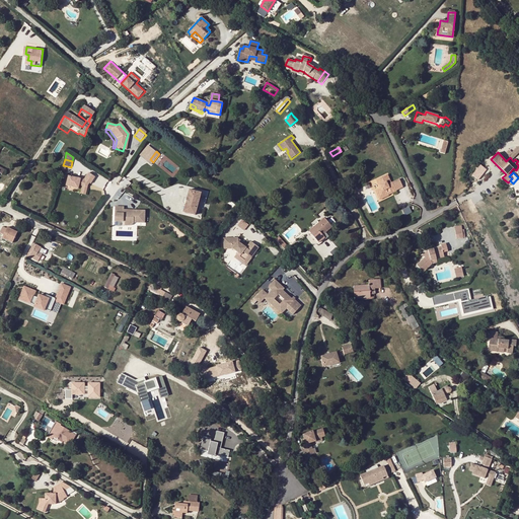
[(82,187),(86,188),(87,186),(88,183),(90,184),(95,177),(88,173),(83,180),(67,176),(65,187),(77,190),(78,186),(82,187)]
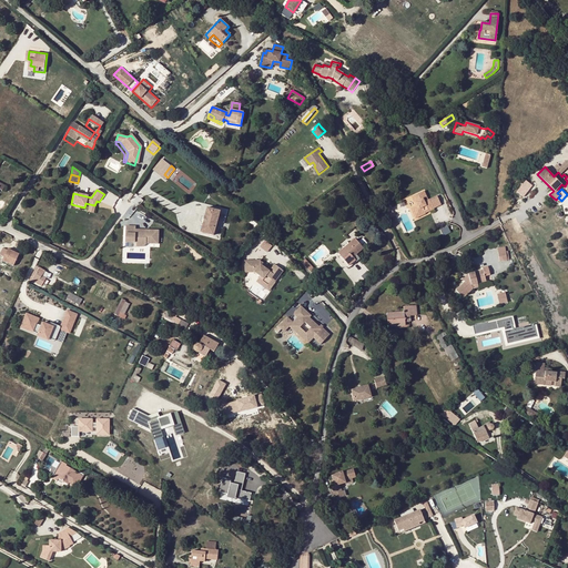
[(419,206),(417,206),(412,210),(416,220),(426,215),(426,213),(435,210),(434,209),(429,201),(429,200),(428,200),(427,202),(425,199),(427,198),(425,191),(413,198),(416,203),(417,202),(419,206)]
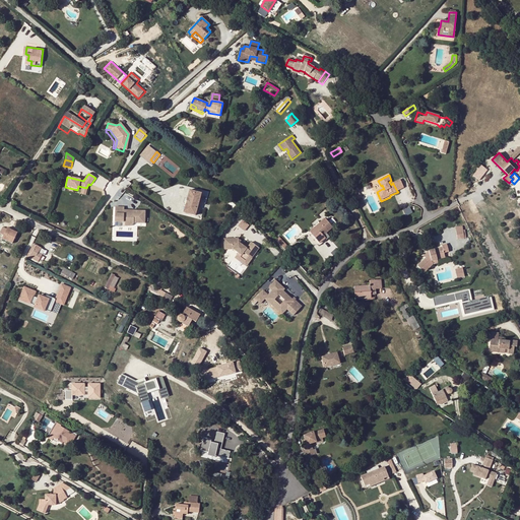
[(405,188),(401,180),(393,184),(397,191),(405,188)]
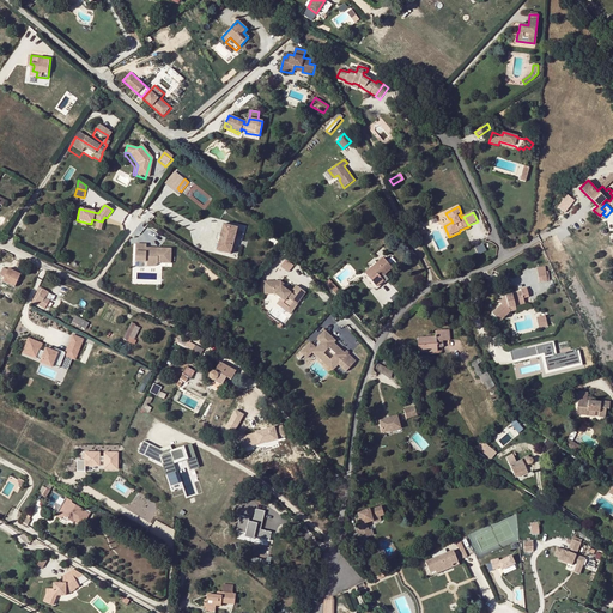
[(236,228),(222,225),(219,235),(219,234),(217,242),(218,242),(216,252),(230,255),(231,246),(234,246),(235,238),(242,240),(246,228),(237,225),(236,228)]
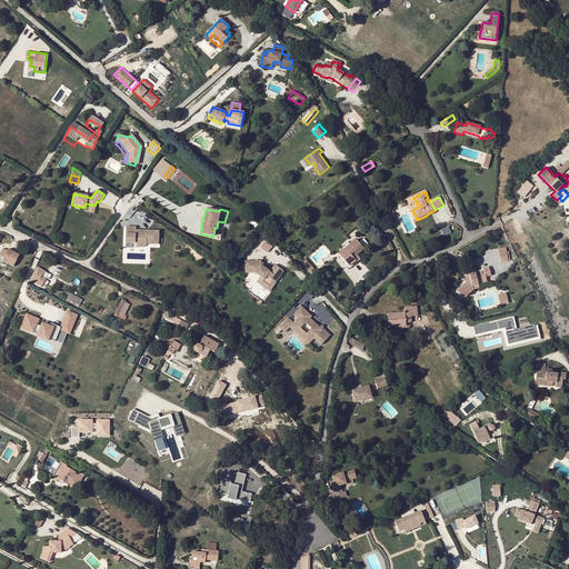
[(137,229),(127,228),(127,245),(137,245),(137,249),(145,249),(148,247),(148,246),(159,247),(160,233),(142,232),(142,235),(137,235),(137,232),(137,229)]
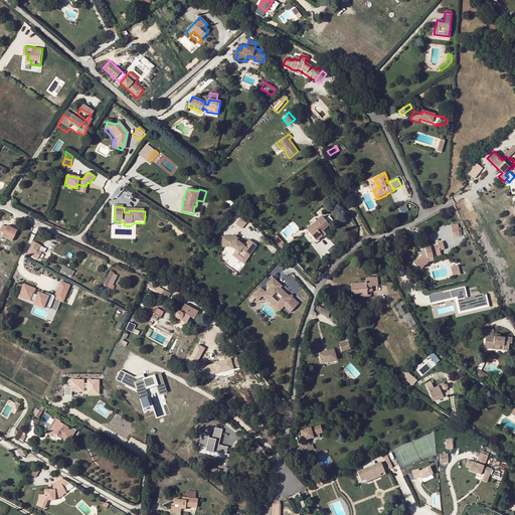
[(329,225),(322,217),(317,221),(315,219),(312,221),(321,232),(323,230),(329,225)]
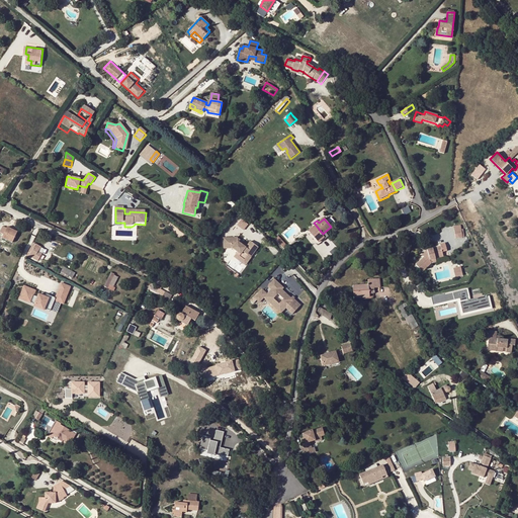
[(323,234),(314,223),(312,225),(314,227),(309,231),(319,242),(324,237),(322,235),(323,234)]
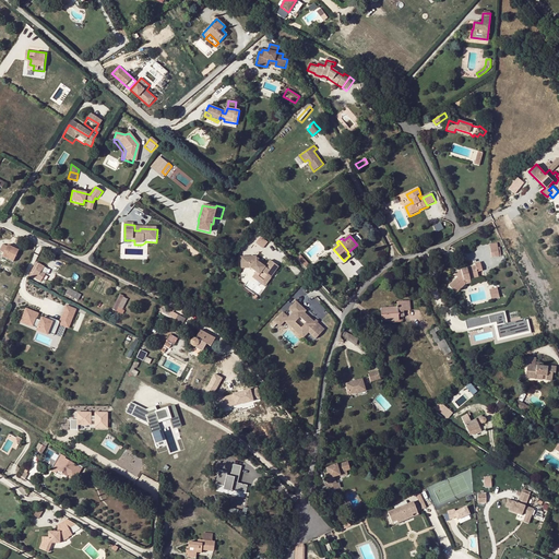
[(502,256),(501,247),(498,248),(498,242),(490,244),(492,257),(502,256)]
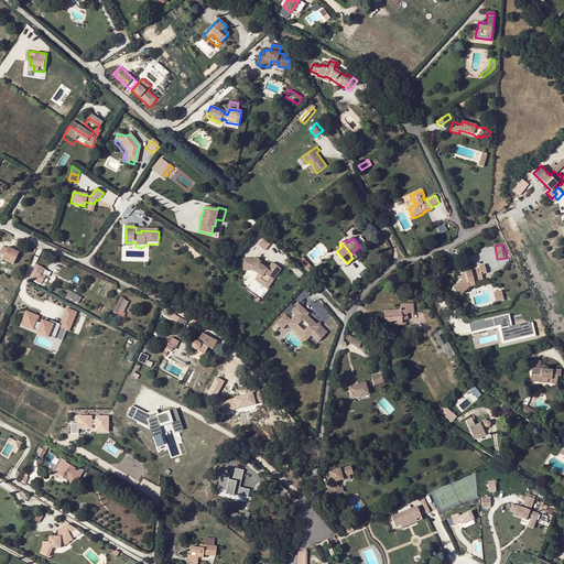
[(8,247),(2,259),(13,263),(19,252),(8,247)]
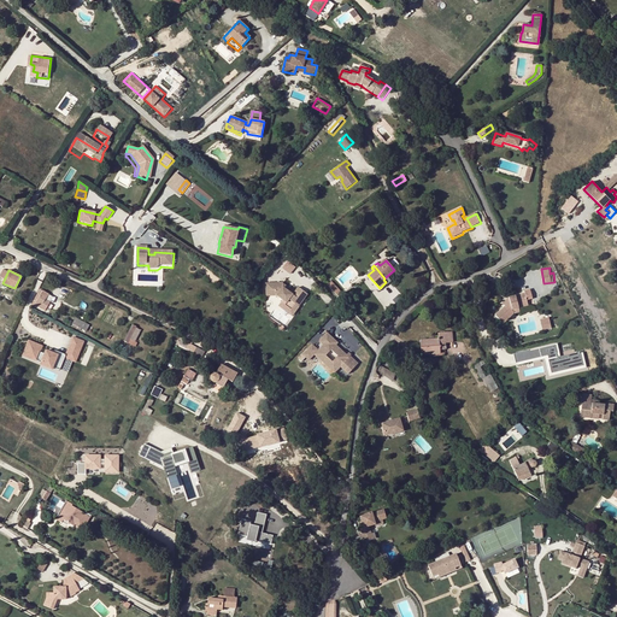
[(380,288),(368,275),(366,276),(378,292),(381,289),(380,288)]
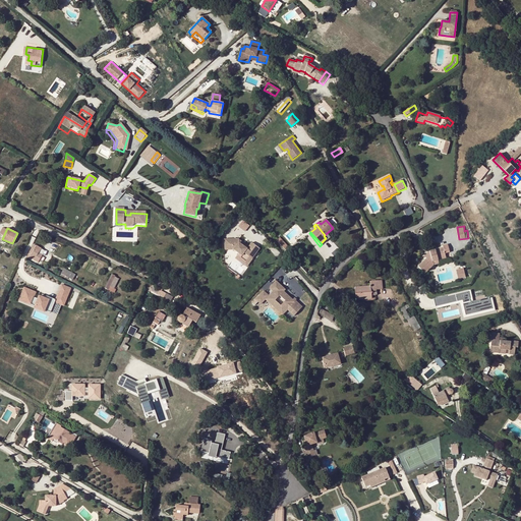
[(322,244),(329,238),(325,235),(324,236),(326,238),(321,243),(322,244)]
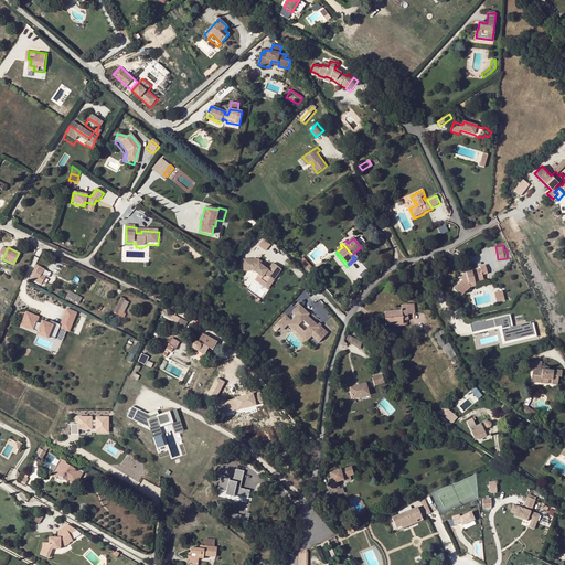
[(283,266),(273,262),(270,266),(268,268),(259,263),(258,259),(258,258),(243,259),(244,272),(253,270),(259,274),(263,276),(262,278),(268,281),(272,276),(275,278),(283,266)]
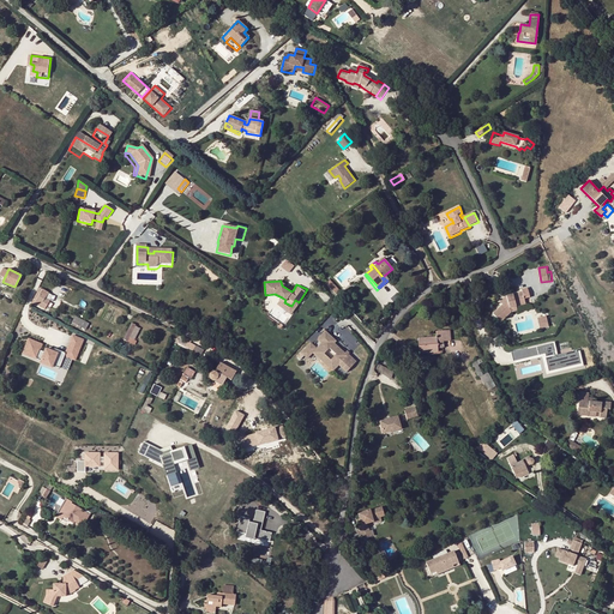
[(521,292),(505,298),(507,302),(504,306),(494,314),(501,323),(511,314),(509,307),(515,305),(524,300),(522,295),(528,293),(524,283),(518,287),(521,292)]
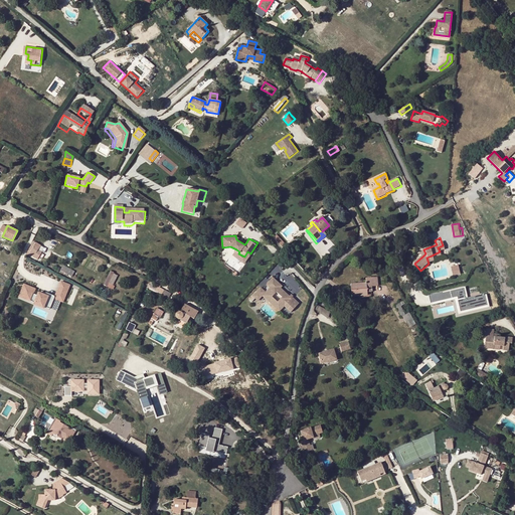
[(59,242),(55,240),(51,248),(55,250),(59,242)]
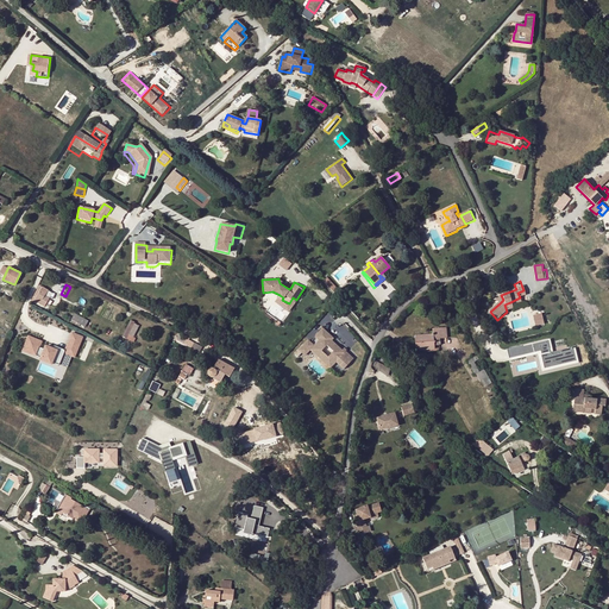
[(48,290),(39,286),(33,296),(33,297),(31,301),(33,302),(35,300),(44,306),(49,297),(45,296),(48,290)]
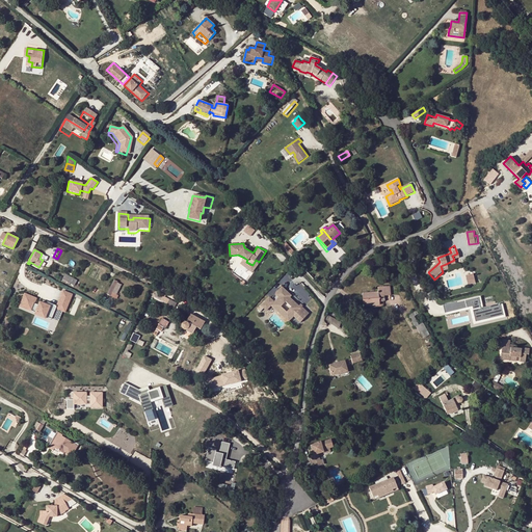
[(247,260),(244,258),(241,263),(255,271),(260,263),(259,262),(256,260),(253,265),(246,262),(247,260)]
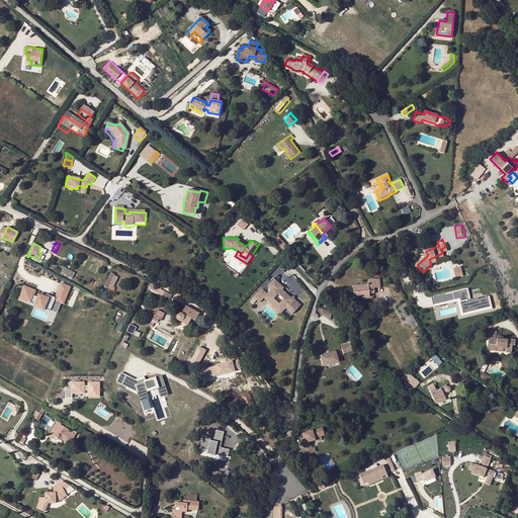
[(461,266),(453,268),(456,277),(464,275),(461,266)]
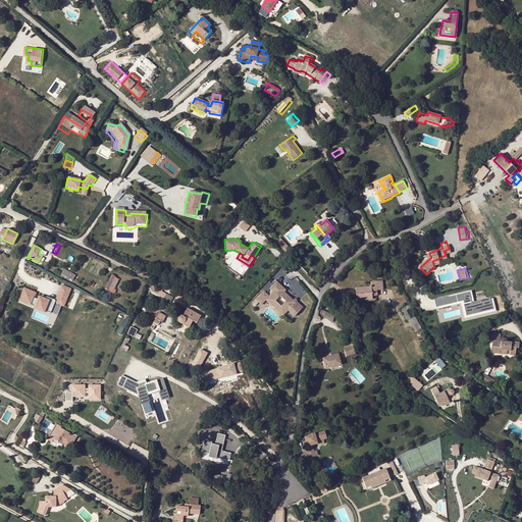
[(63,269),(61,274),(72,280),(74,275),(63,269)]
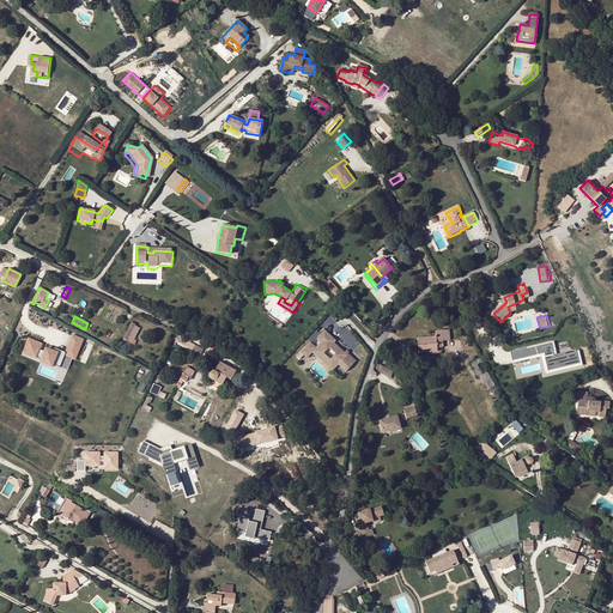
[(139,328),(132,323),(123,339),(127,340),(129,337),(132,339),(133,337),(134,337),(139,328)]
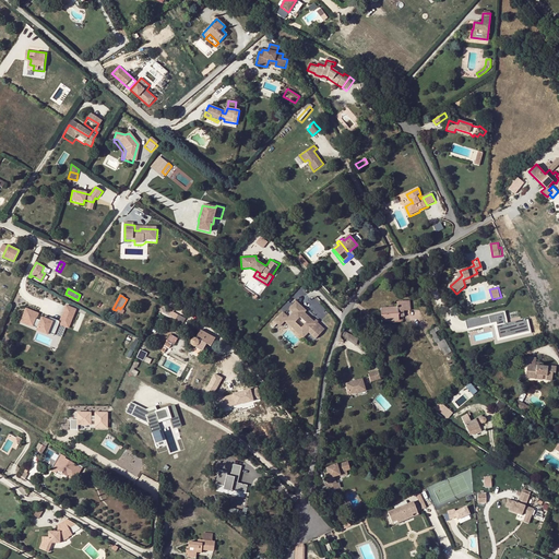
[(193,307),(180,299),(177,305),(190,313),(193,307)]
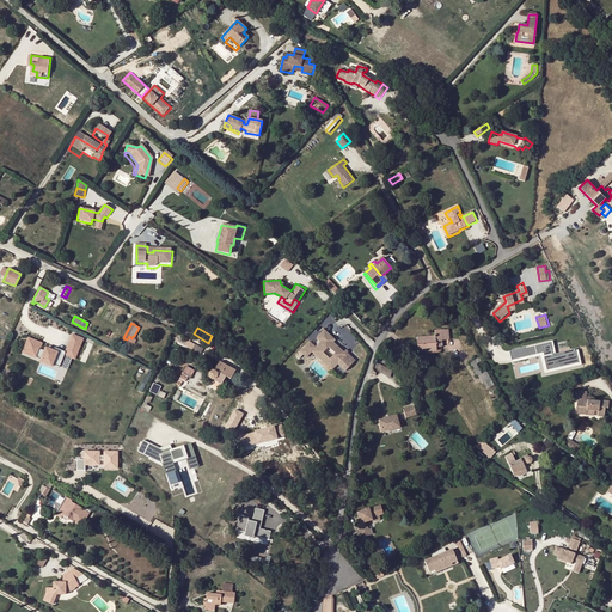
[(316,337),(320,341),(314,347),(313,348),(319,354),(318,356),(325,363),(326,361),(334,367),(337,362),(346,369),(355,360),(347,353),(344,354),(342,352),(338,348),(340,348),(332,341),(335,338),(324,329),(316,337)]
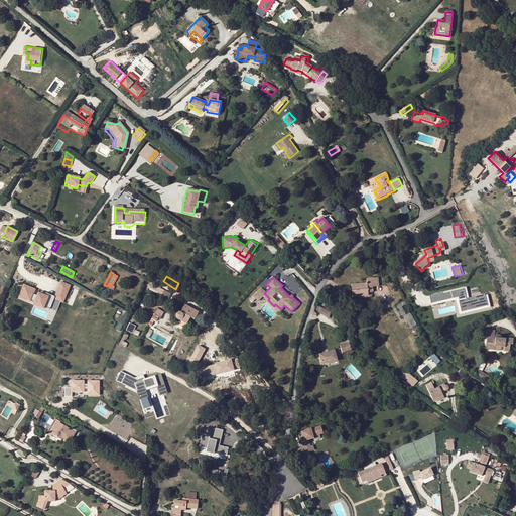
[(376,284),(378,284),(378,277),(366,279),(367,283),(352,285),(353,297),(368,296),(368,287),(371,287),(376,286),(376,284)]
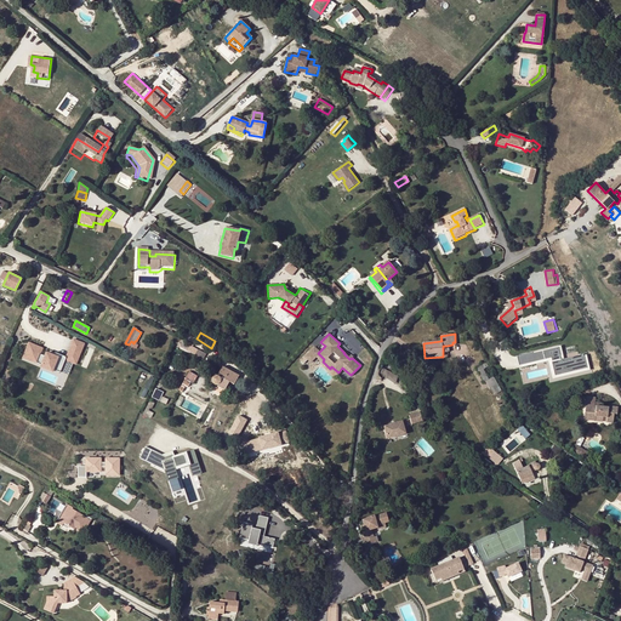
[(75,365),(85,343),(74,339),(67,357),(55,352),(53,353),(45,349),(45,347),(28,340),(21,359),(53,372),(55,370),(61,372),(66,360),(75,365)]
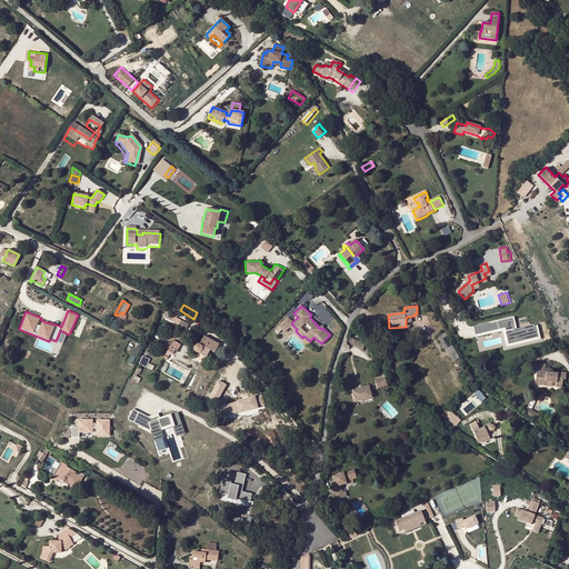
[(279,326),(285,331),(291,323),(292,322),(287,317),(279,326)]
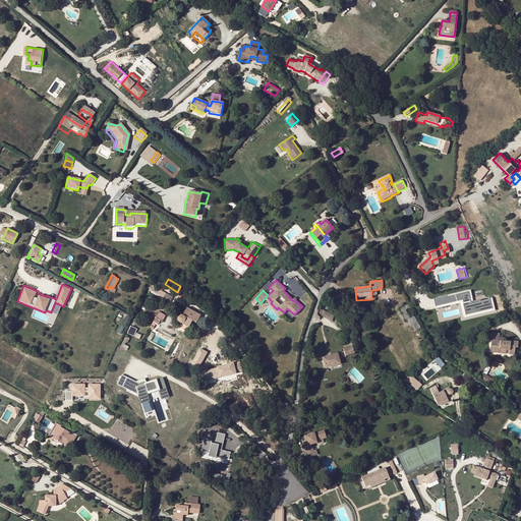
[(375,300),(374,290),(371,290),(371,299),(356,300),(356,302),(375,300)]
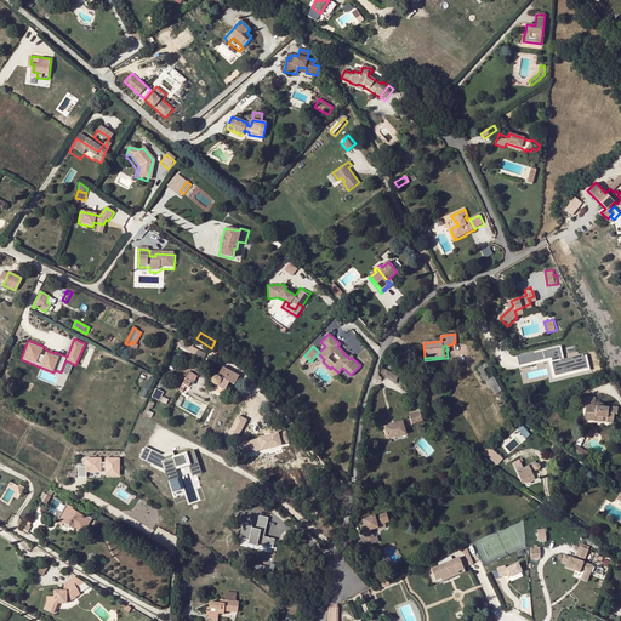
[(562,347),(518,354),(519,366),(547,362),(550,377),(587,371),(585,354),(563,358),(562,347)]
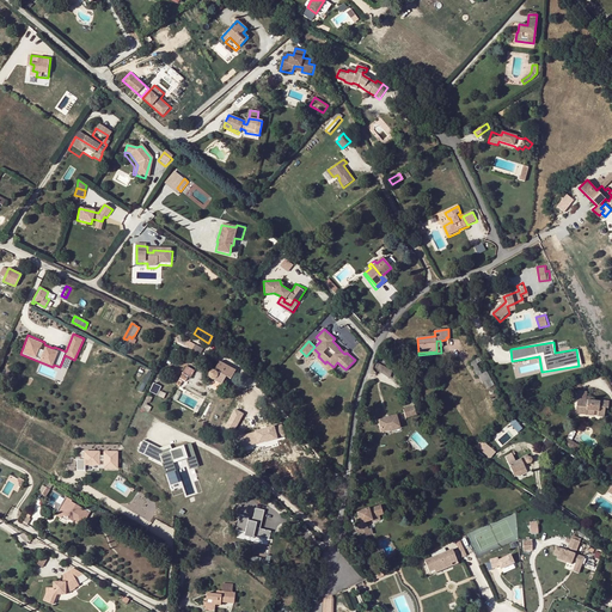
[(200,355),(203,349),(196,344),(191,352),(200,355)]
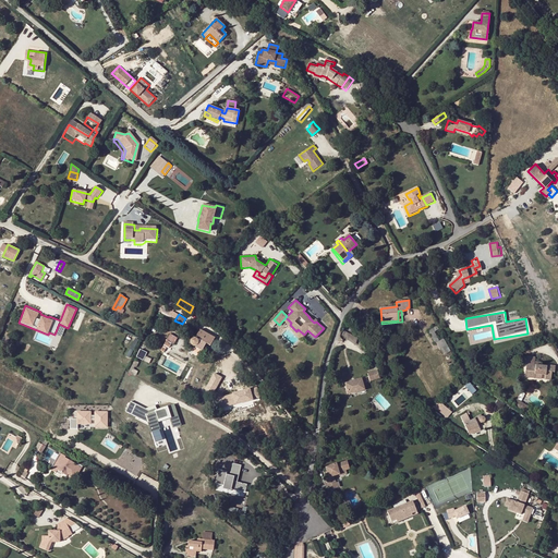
[(436,326),(428,330),(435,343),(437,342),(440,349),(447,346),(443,339),(439,341),(434,332),(438,329),(436,326)]
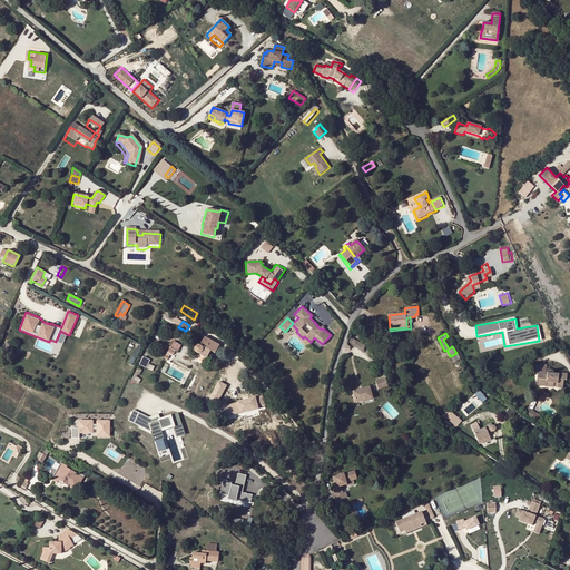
[(150,353),(158,336),(154,335),(146,351),(150,353)]
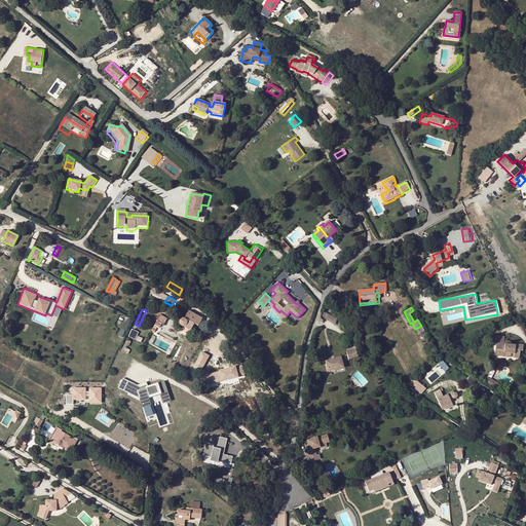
[(329,314),(324,310),(323,316),(328,320),(327,321),(335,326),(337,318),(329,313),(329,314)]
